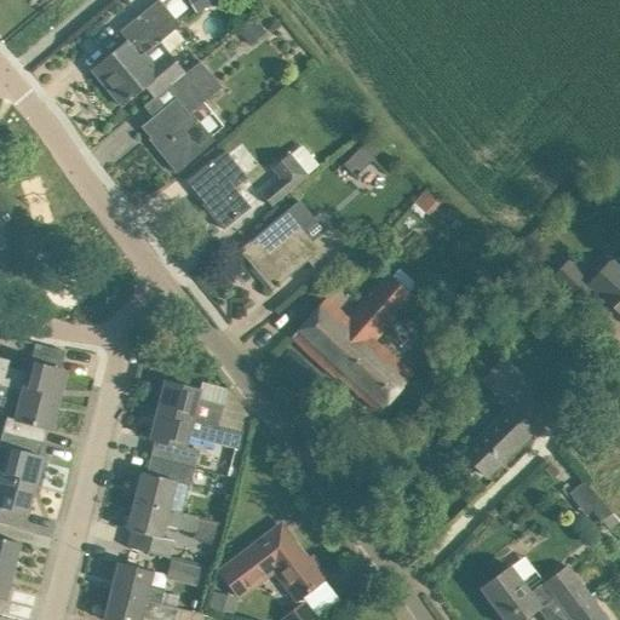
[(170,84),(171,85),(184,74),(159,42),(179,26),(158,0),(119,32),(127,42),(93,70),(105,85),(104,86),(121,107),(145,86),(154,97),(170,84)]
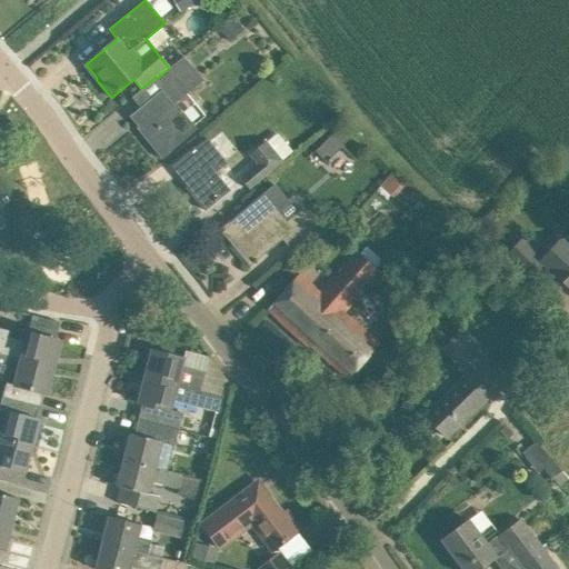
[(169,68),(157,78),(165,88),(130,117),(138,127),(140,126),(142,129),(139,131),(161,159),(197,130),(175,103),(202,81),(182,57),(169,68)]
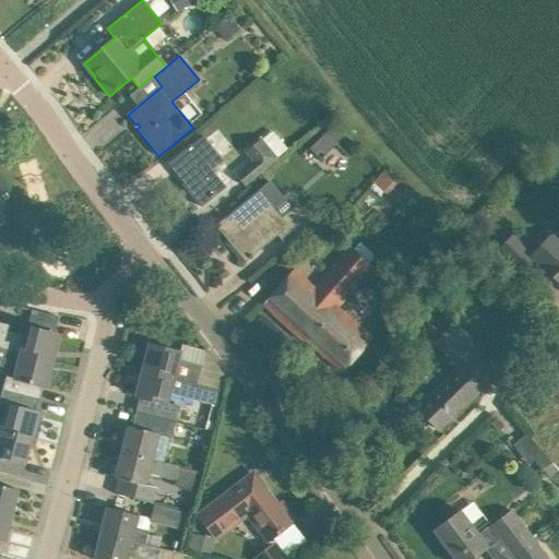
[(310,149),(320,159),(335,144),(324,134),(310,149)]
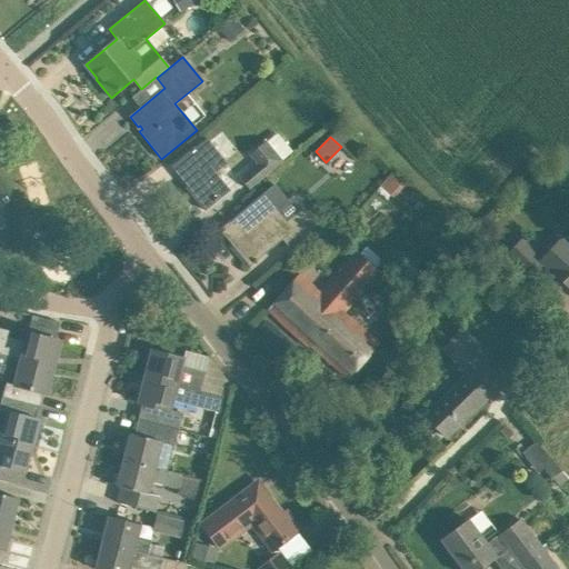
[(171,167),(190,189),(191,188),(196,192),(192,196),(205,210),(229,190),(215,173),(227,163),(206,138),(171,167)]
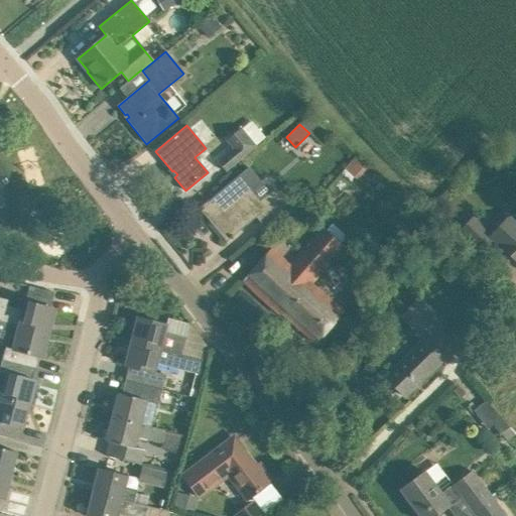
[(218,162),(226,171),(256,146),(241,128),(226,141),(233,149),(218,162)]
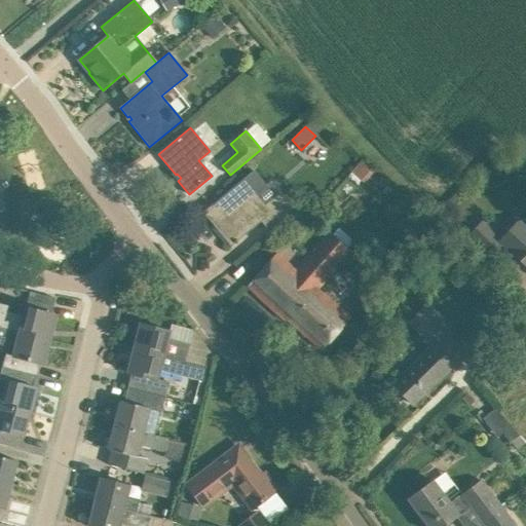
[(361,161),(350,173),(360,181),(363,183),(373,173),(361,161)]
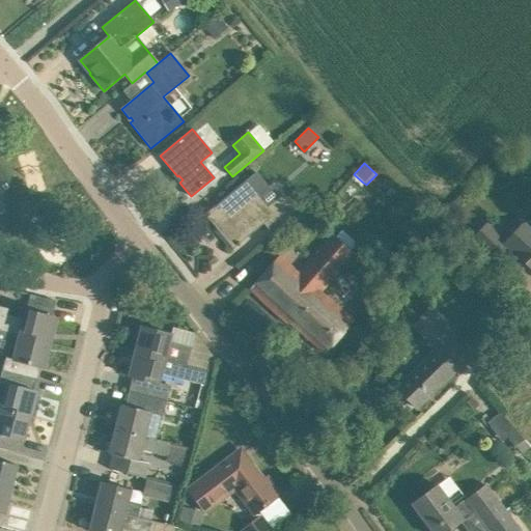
[(295,214),(281,196),(268,207),(257,195),(269,187),(256,171),(205,214),(233,247),(236,244),(238,246),(241,244),(239,243),(263,222),(272,232),(295,214)]
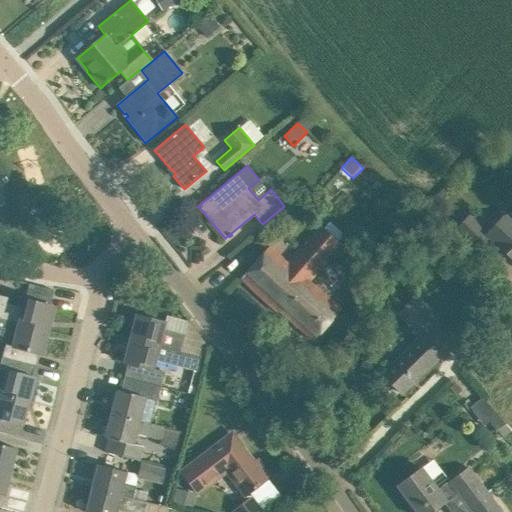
[(497,244),(496,245),(511,259),(511,202),(501,214),(503,216),(486,234),(497,244)]
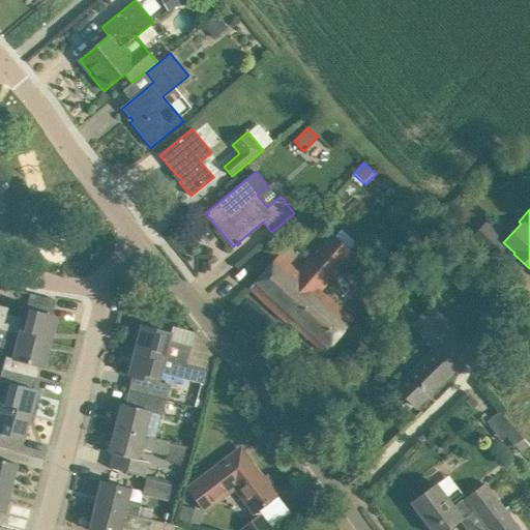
[(469,238),(492,260),(504,248),(495,239),(498,236),(484,223),(469,238)]
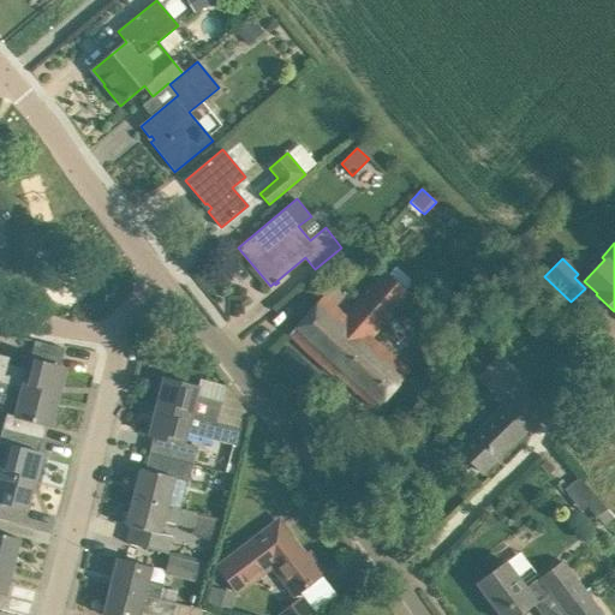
[(335,374),(375,410),(408,372),(370,338),(410,296),(384,272),(344,316),(323,297),(288,334),(332,375),(335,374)]
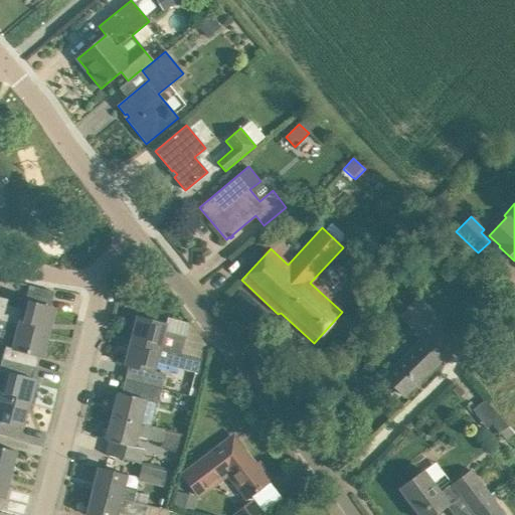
[(470,278),(457,265),(448,274),(461,287),(470,278)]
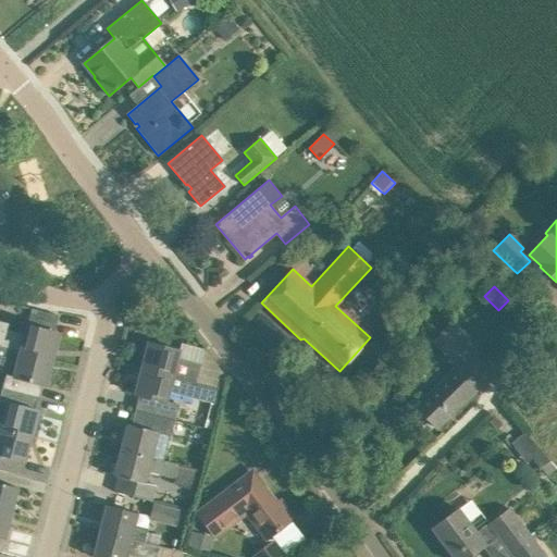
[(0,321),(0,346),(51,359),(58,334),(53,333),(58,317),(45,313),(40,329),(27,325),(24,336),(7,332),(9,324),(0,321)]
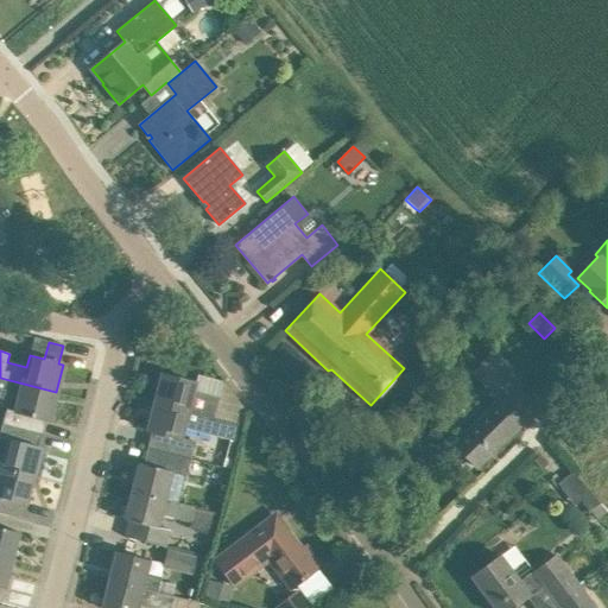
[(508,380),(486,358),(470,373),(492,396),(508,380)]
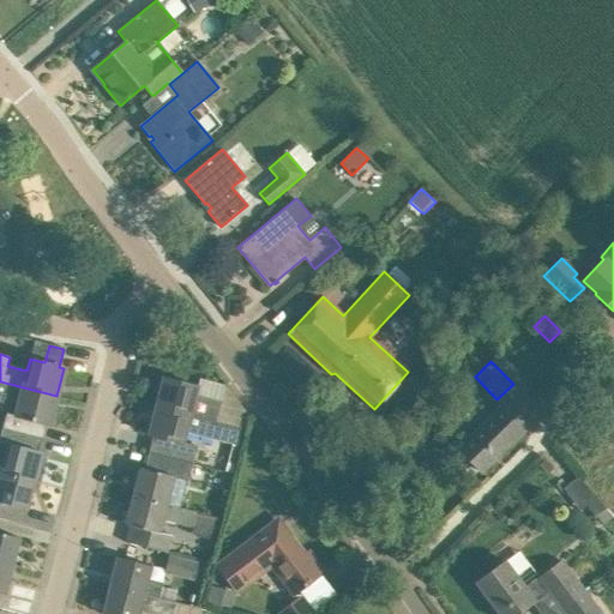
[(156,407),(216,421),(221,402),(196,395),(197,386),(163,378),(156,407)]
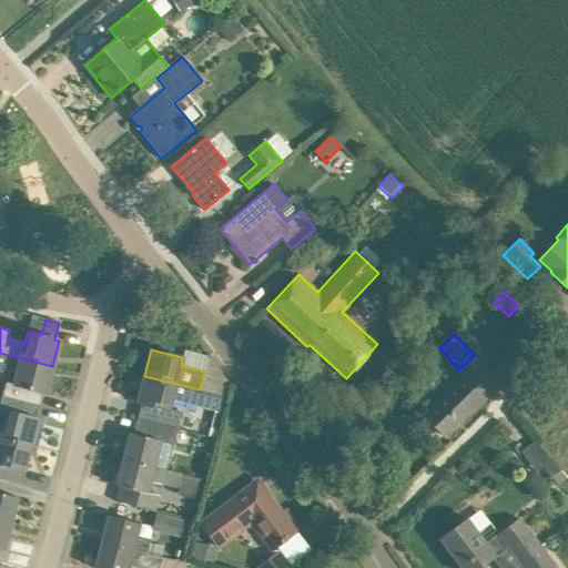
[(2,396),(34,405),(38,392),(46,393),(52,366),(0,353),(0,372),(3,373),(3,371),(14,374),(12,383),(6,382),(2,396)]
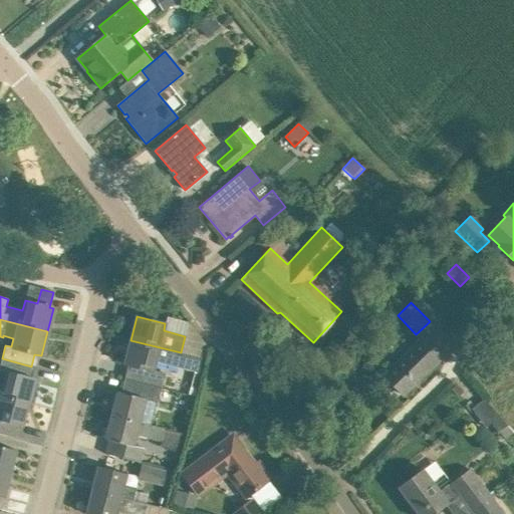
[(383,375),(403,396),(441,358),(422,338),(383,375)]
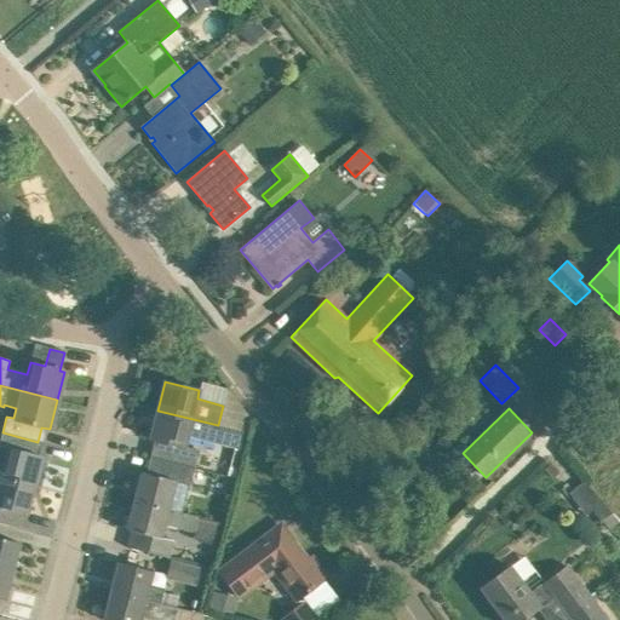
[(155,458),(194,468),(199,451),(185,447),(188,436),(241,449),(246,432),(218,425),(158,411),(149,440),(159,442),(155,458)]
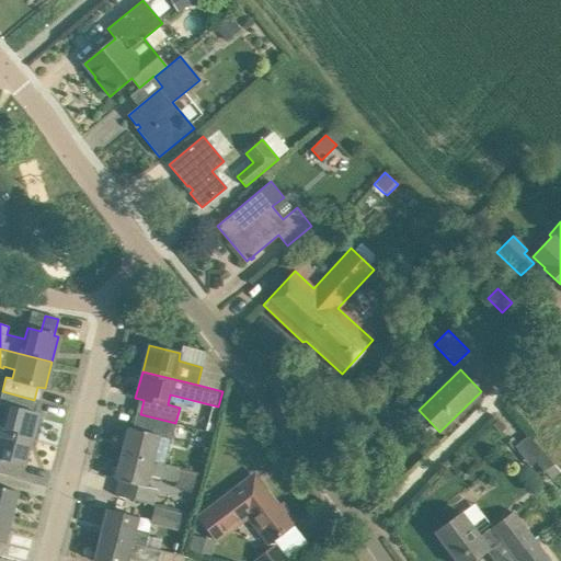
[(0,431),(32,439),(38,413),(31,412),(34,400),(2,391),(0,398),(0,431)]
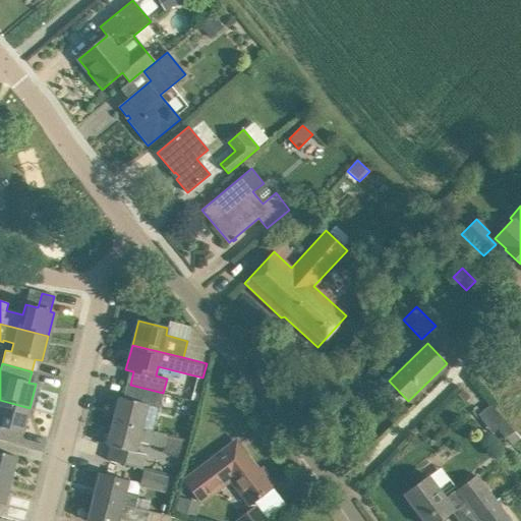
[(119,397),(112,421),(141,428),(148,405),(160,408),(163,393),(130,385),(126,399),(119,397)]
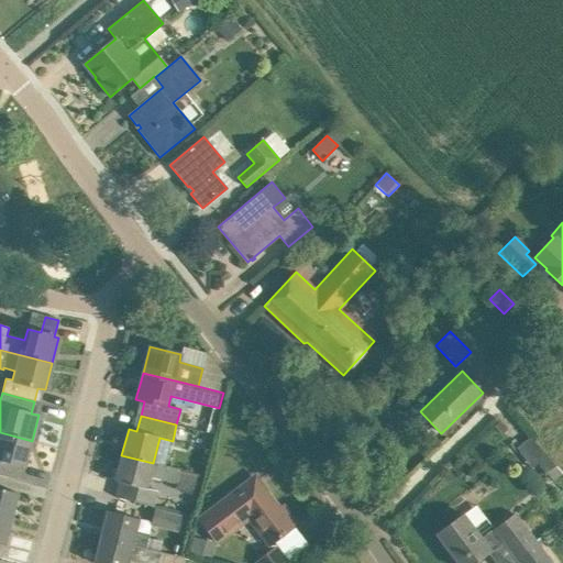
[(32,441),(0,432),(0,474),(15,478),(19,466),(25,467),(32,441)]
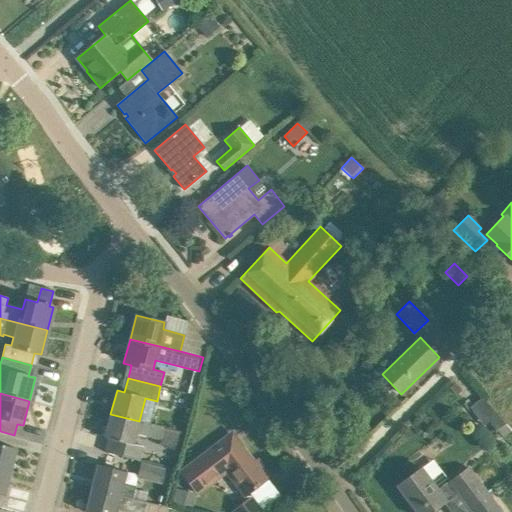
[(484,426),(497,417),(483,396),(470,405),(484,426)]
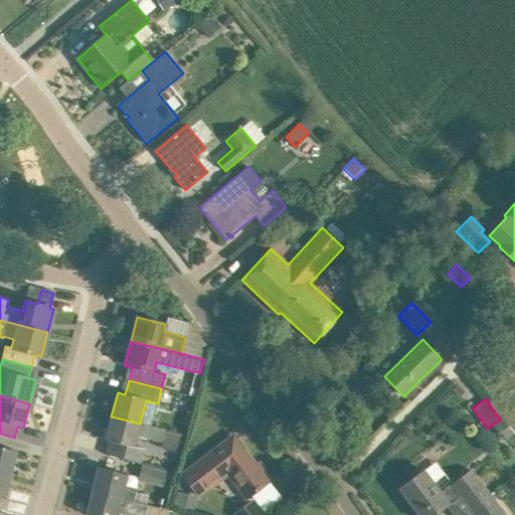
[(111,416),(105,440),(109,441),(106,455),(139,464),(143,449),(134,447),(137,437),(161,443),(160,448),(179,453),(180,448),(181,449),(185,435),(140,423),(111,416)]
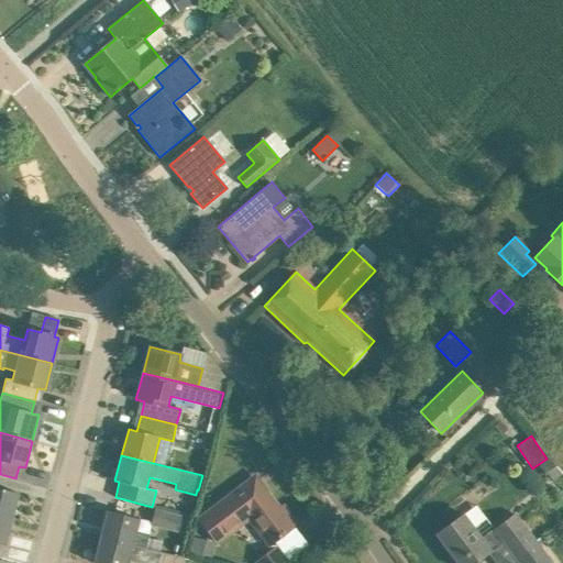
[(199,519),(218,543),(250,519),(269,545),(294,527),(291,525),(295,521),(284,506),(279,508),(268,494),(266,496),(252,478),(199,519)]
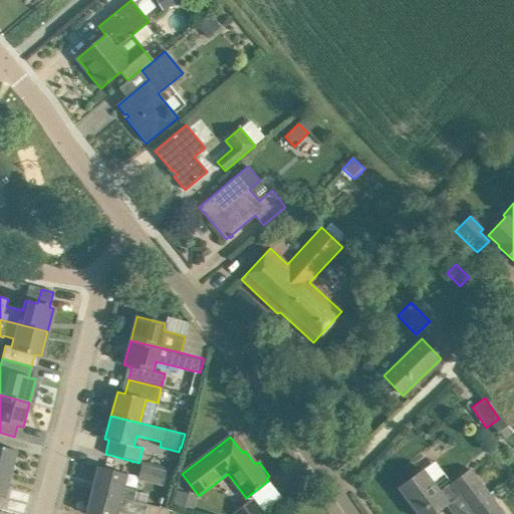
[(0,471),(10,474),(17,450),(0,445),(0,471)]
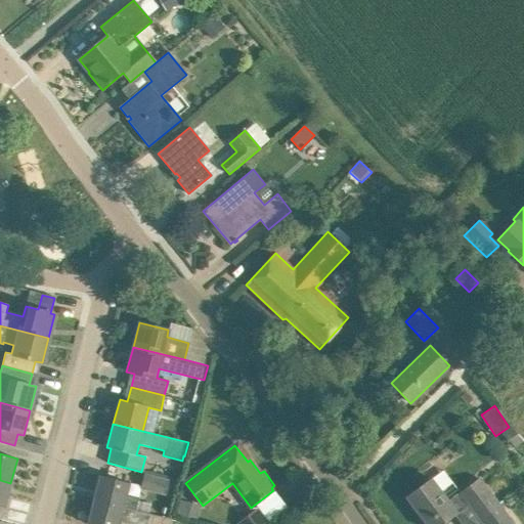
[(100,475),(94,499),(148,513),(150,505),(137,500),(138,498),(126,495),(129,483),(100,475)]
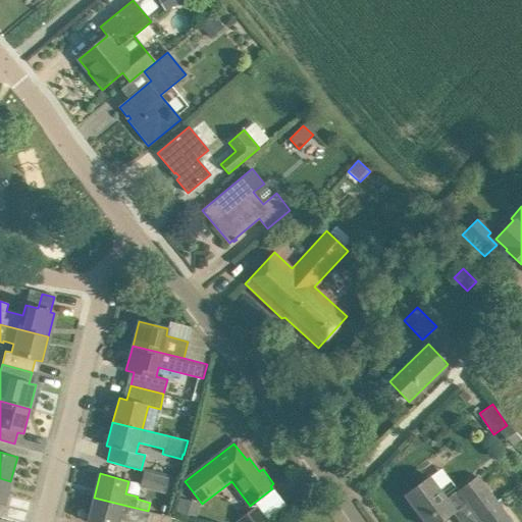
[(140,486),(165,492),(168,480),(144,473),(140,486)]
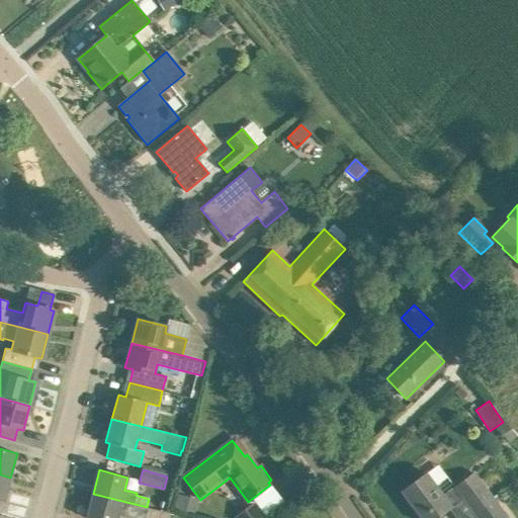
[(435,517),(462,498),(472,512),(492,498),(473,473),(442,496),(426,473),(401,492),(420,517),(435,517)]
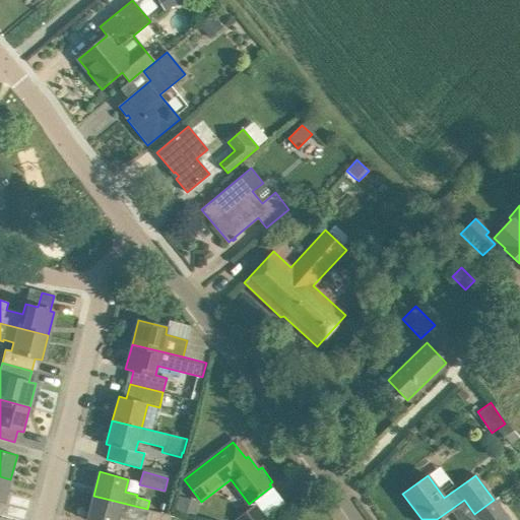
[(0,476),(0,502),(4,504),(10,479),(0,476)]
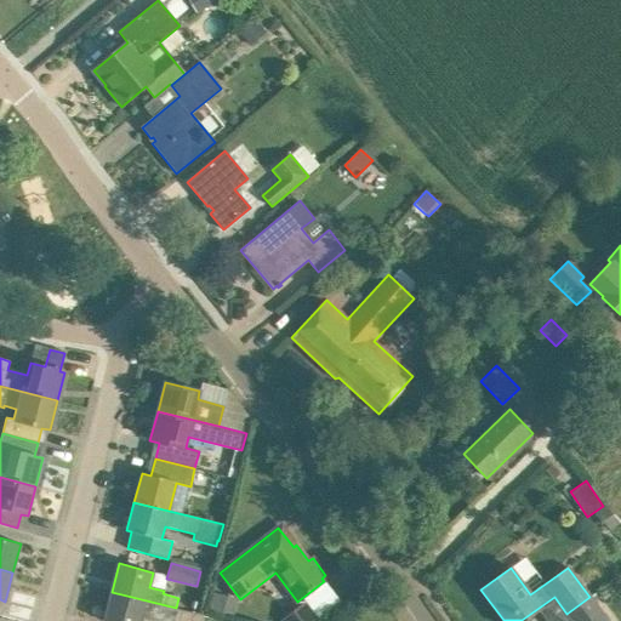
[(112,592),(103,620),(140,620),(142,617),(155,620),(178,620),(182,610),(176,609),(176,608),(112,592)]
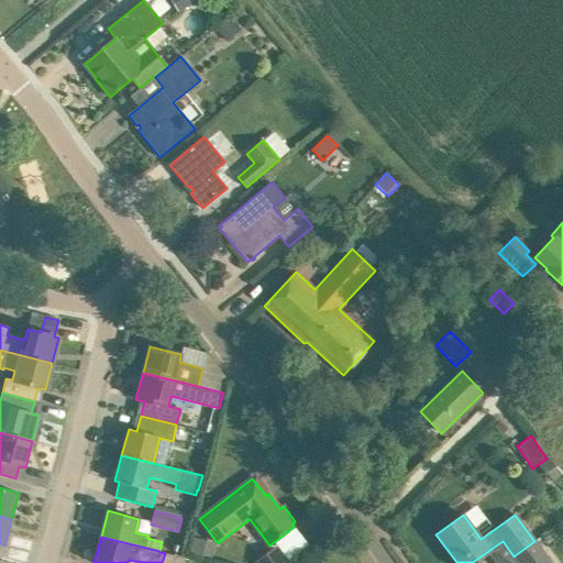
[(514,556),(518,562),(550,562),(534,541),(514,556)]
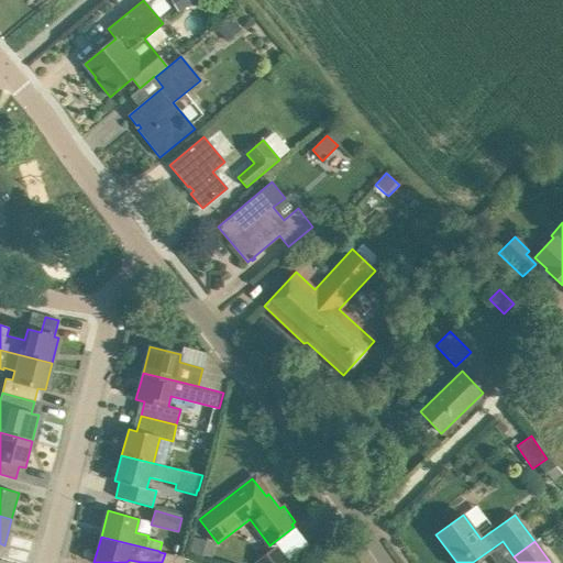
[(257,562),(286,562),(288,562),(278,549),(257,562)]
